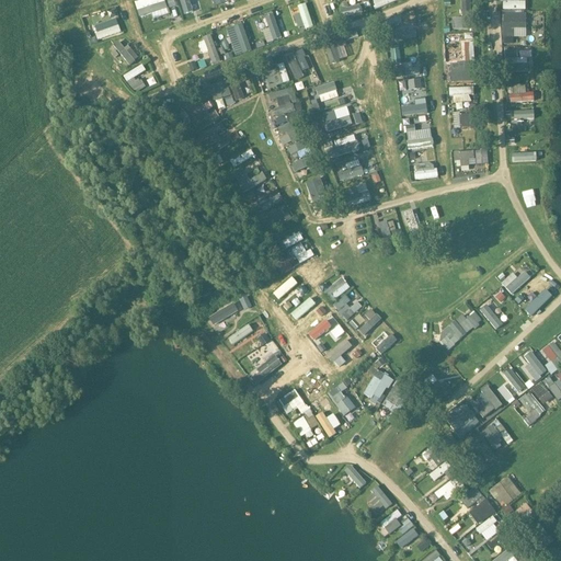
[(140,20),(168,11),(163,0),(141,0),(135,2),(140,20)]
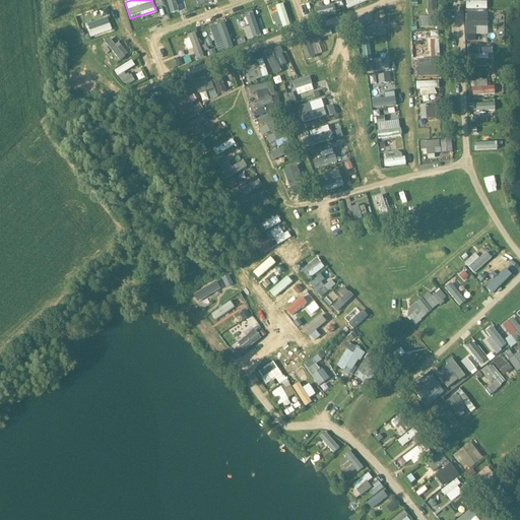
[(175,0),(166,0),(169,13),(178,11),(175,0)]
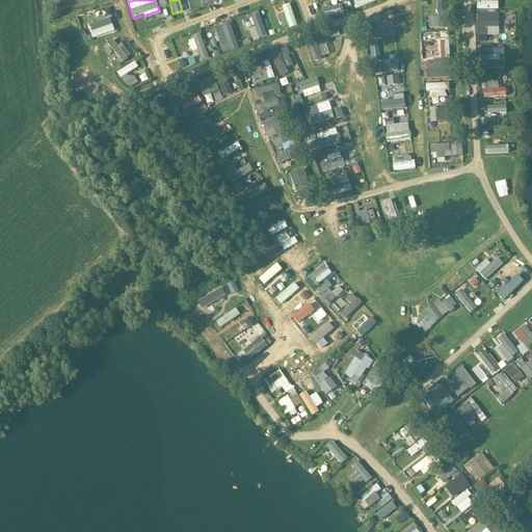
[(447,20),(446,0),(437,0),(439,20),(447,20)]
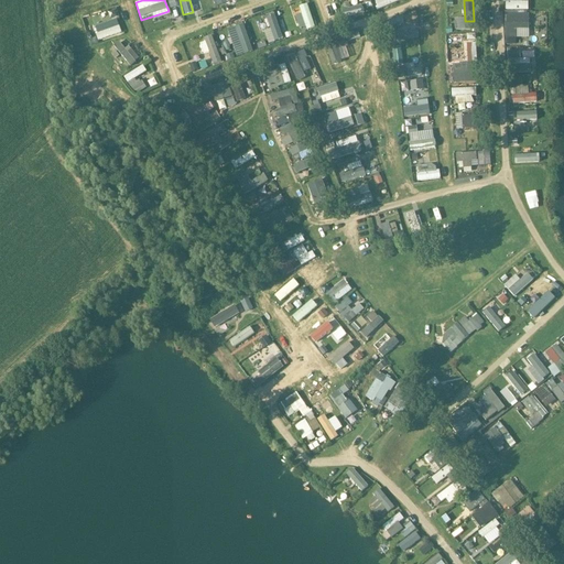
[(506,10),(529,10),(529,1),(521,1),(521,0),(502,0),(503,2),(506,2),(506,10)]
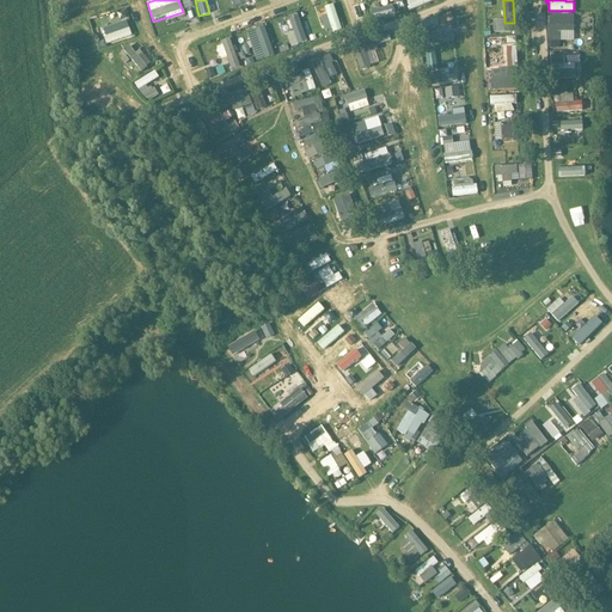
[(322,16),(324,30),(332,28),(332,31),(340,30),(336,5),(325,6),(326,16),(322,16)]
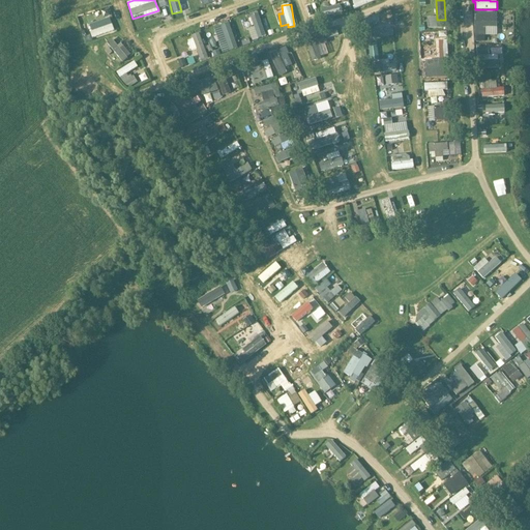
[(340,5),(320,8),(321,17),(341,13),(340,5)]
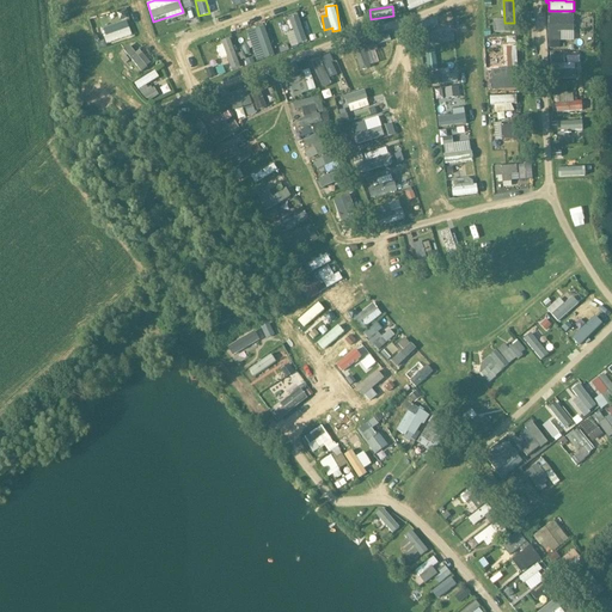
[(549,14),(548,41),(574,42),(574,14),(549,14)]
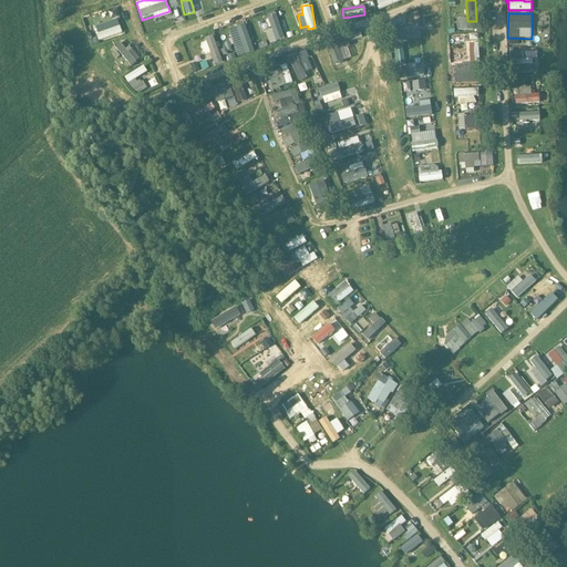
[(270,44),(285,39),(276,14),(268,18),(271,29),(265,31),(270,44)]
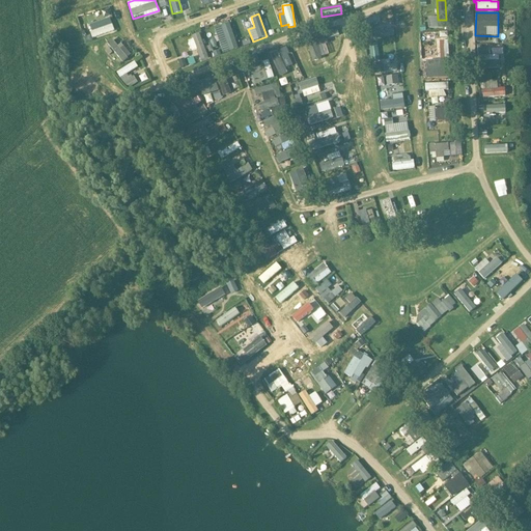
[(249,15),(242,18),(246,28),(253,25),(249,15)]
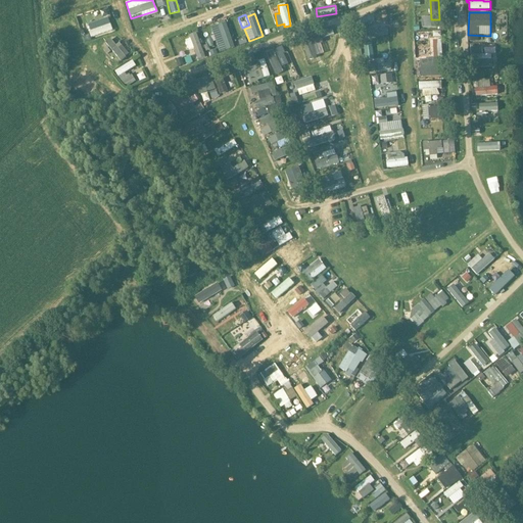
[(422,28),(431,28),(431,16),(421,17),(422,28)]
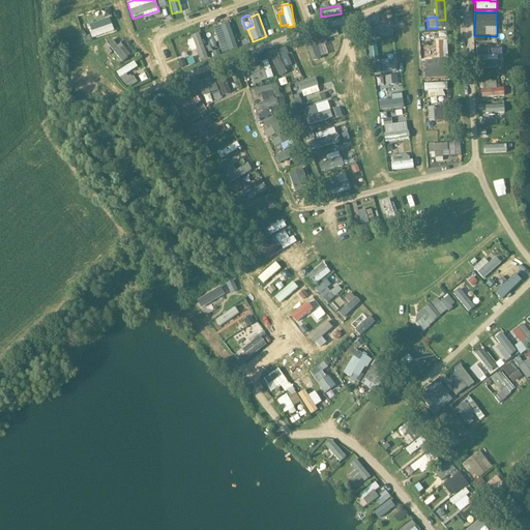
[(88,25),(93,38),(114,30),(110,18),(88,25)]
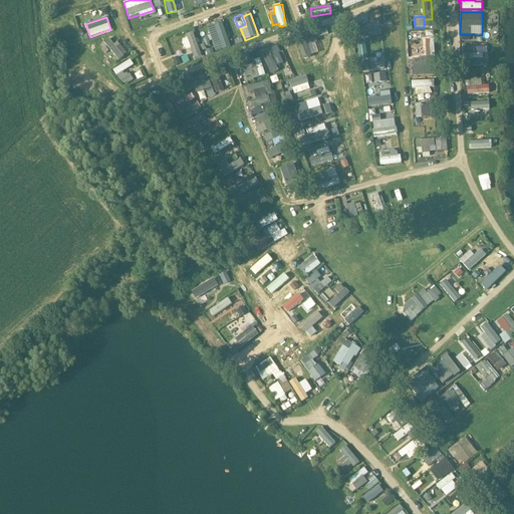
[(208,26),(214,51),(230,47),(224,22),(208,26)]
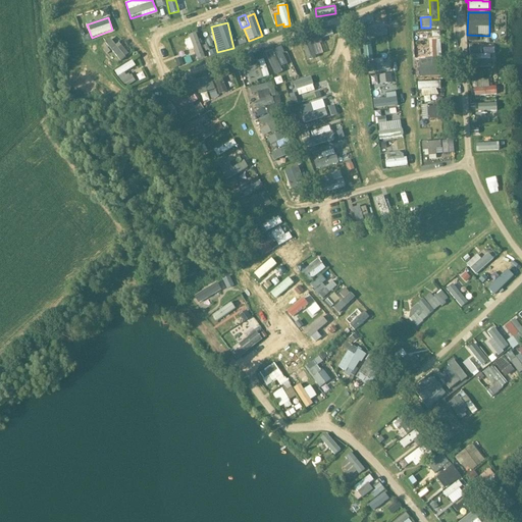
[(361,37),(379,36),(379,24),(361,25),(361,37)]
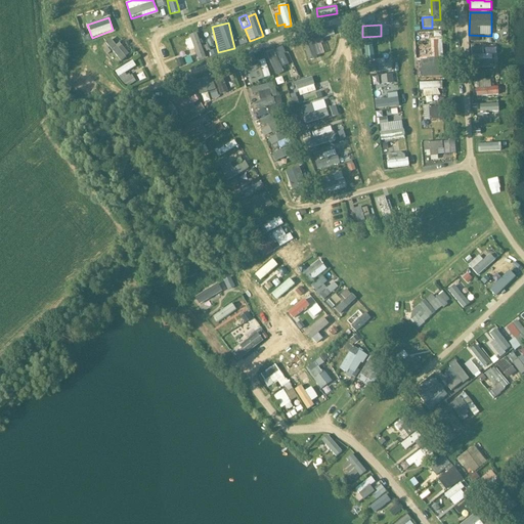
[(199,35),(186,38),(188,50),(194,49),(198,59),(205,58),(199,35)]
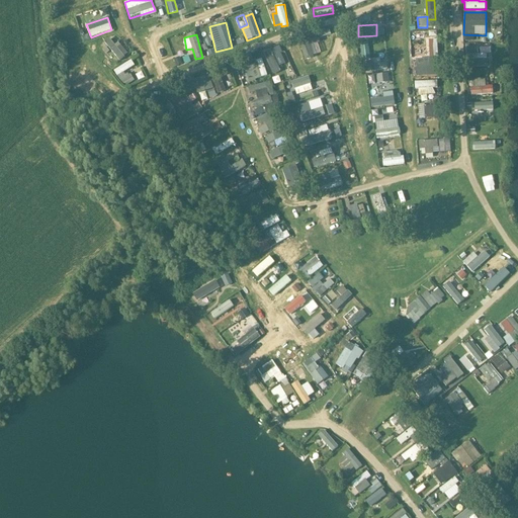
[(109,38),(104,41),(117,62),(127,55),(118,41),(114,45),(109,38)]
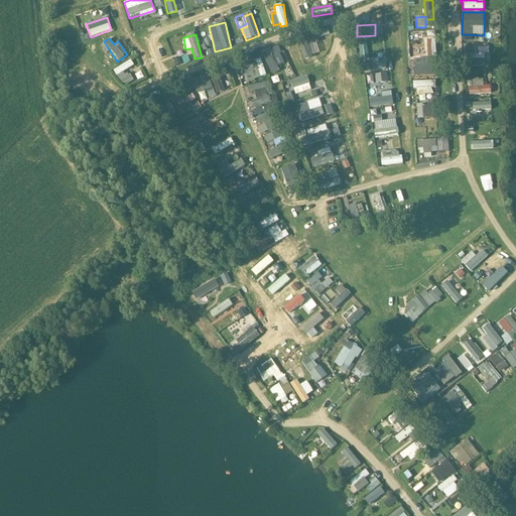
[(308,44),(316,42),(315,38),(299,42),(303,59),(311,57),(308,44)]
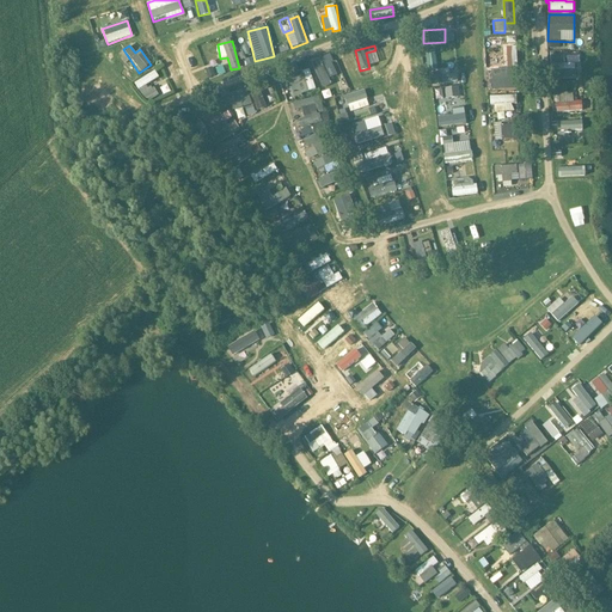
[(435,51),(426,51),(427,71),(436,69),(435,51)]
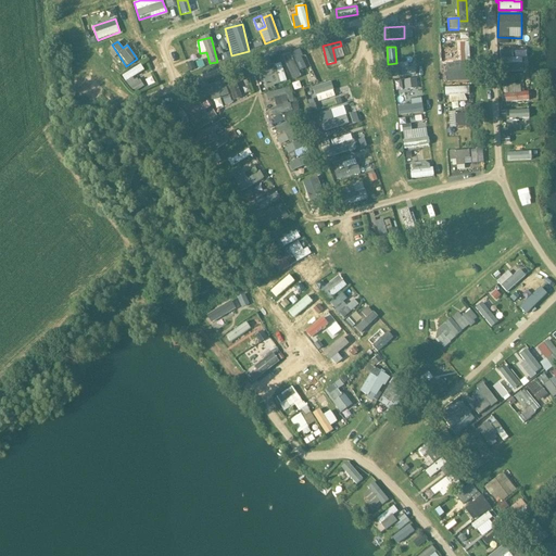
[(500,71),(523,72),(523,54),(520,54),(520,48),(501,47),(500,71)]
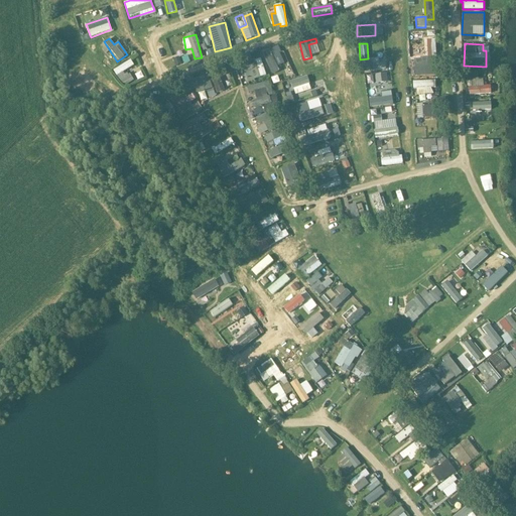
[(262,52),(271,75),(279,72),(277,66),(284,62),(277,45),(262,52)]
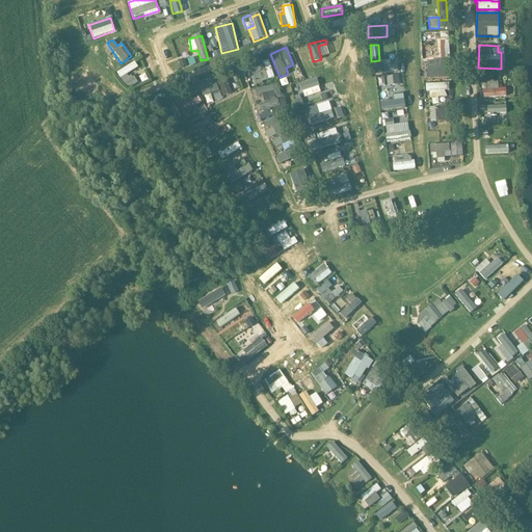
[(168,61),(171,73),(189,69),(186,57),(168,61)]
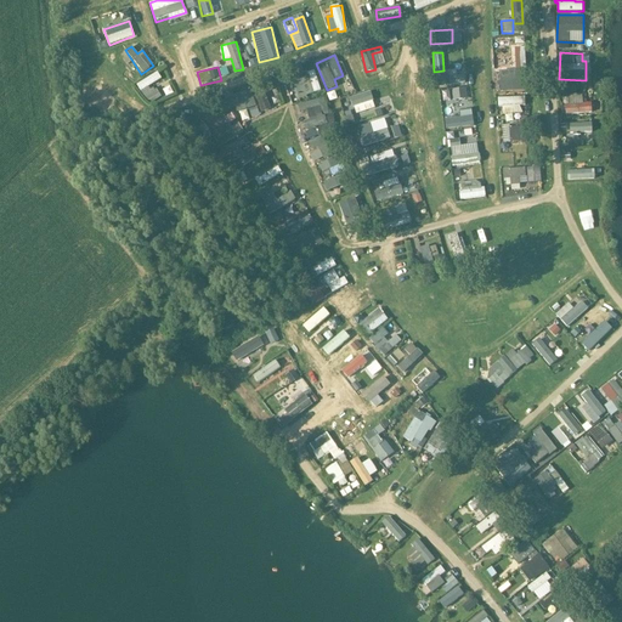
[(499,92),(520,91),(520,69),(498,71),(499,92)]
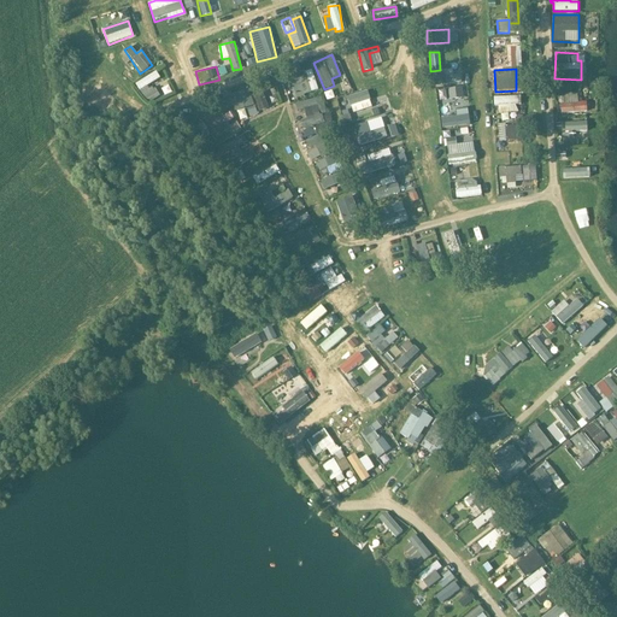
[(305,75),(292,77),(295,97),(317,93),(313,70),(305,71),(305,75)]
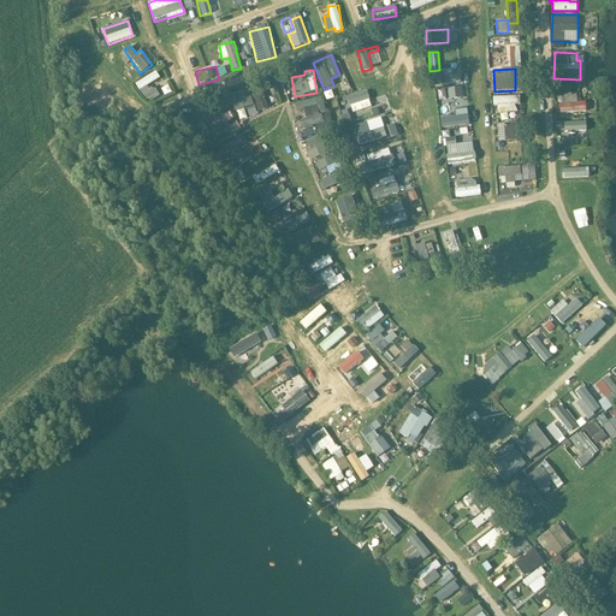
[(135,84),(140,90),(160,77),(157,71),(135,84)]
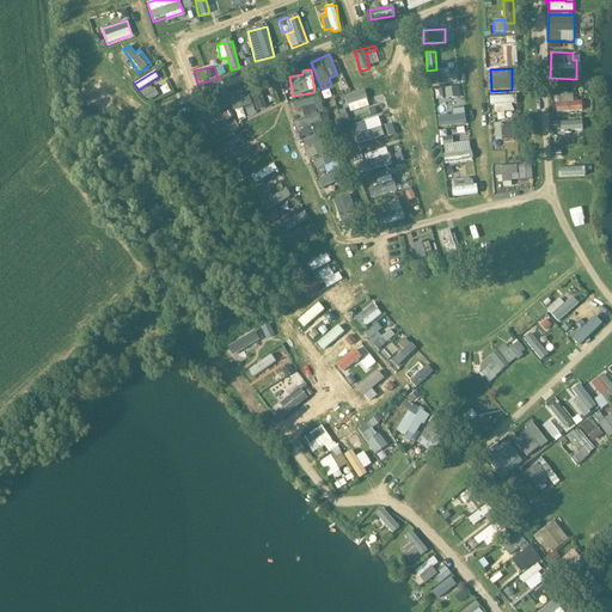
[(246,115),(275,104),(270,89),(274,87),(270,77),(259,80),(264,93),(250,98),(252,105),(244,108),(246,115)]
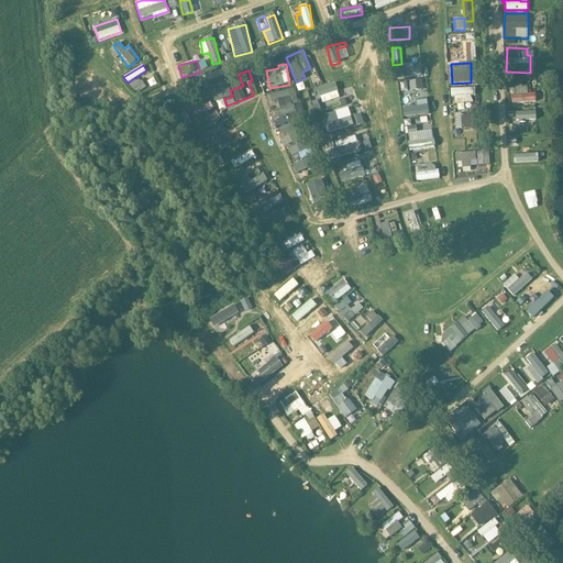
[(150,72),(129,81),(136,96),(157,86),(150,72)]
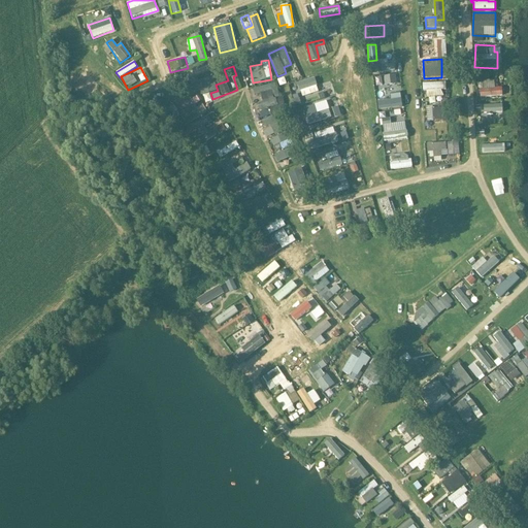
[(480,97),(503,96),(502,87),(494,88),(494,79),(489,80),(488,73),(476,74),(477,83),(484,83),(484,90),(479,90),(480,97)]
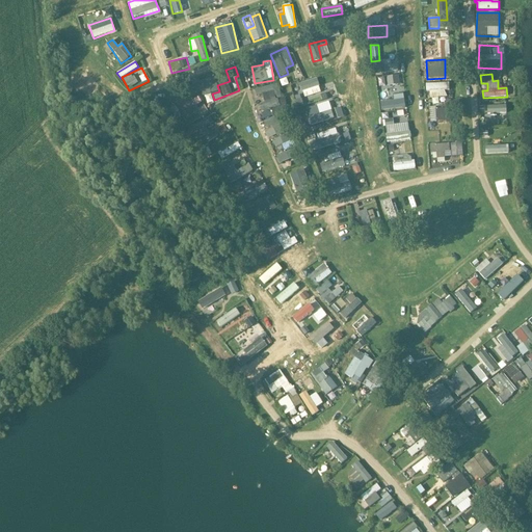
[(399,75),(388,76),(388,85),(399,85),(399,75)]
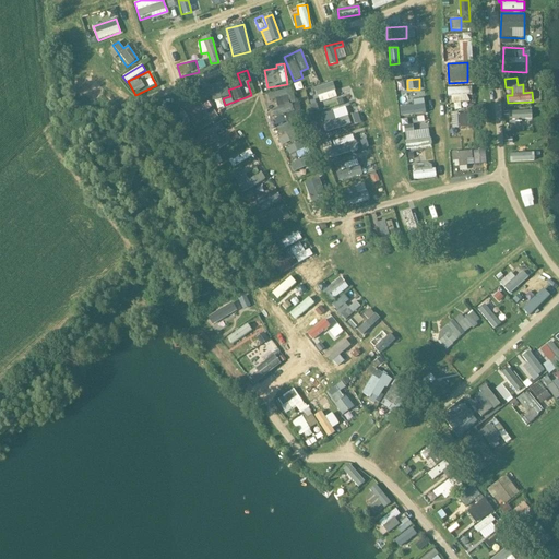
[(212,94),(216,109),(224,107),(222,98),(230,95),(226,81),(203,87),(206,96),(212,94)]
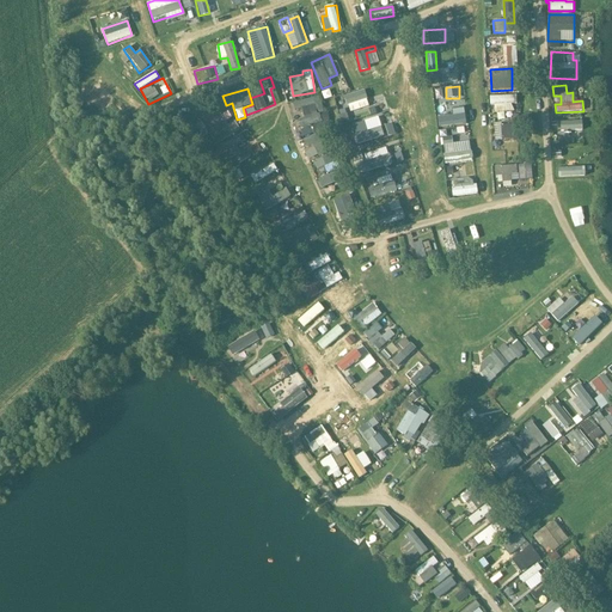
[(363,89),(344,97),(350,114),(371,105),(363,89)]
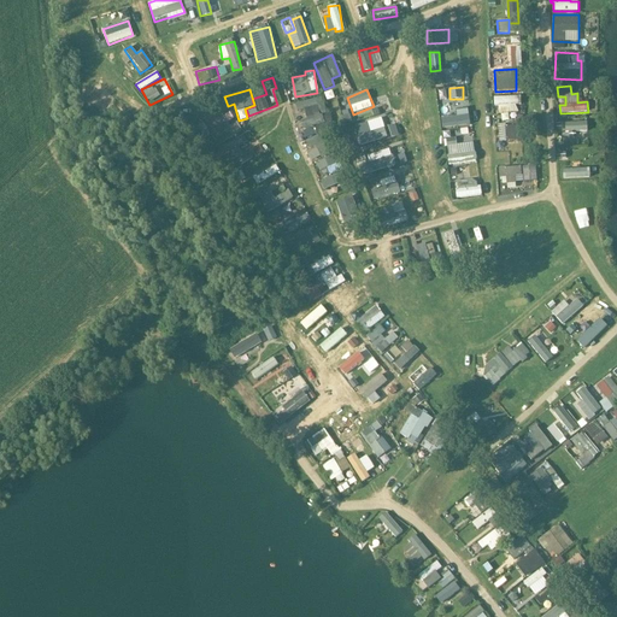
[(297,110),(323,103),(322,97),(295,104),(297,110)]
